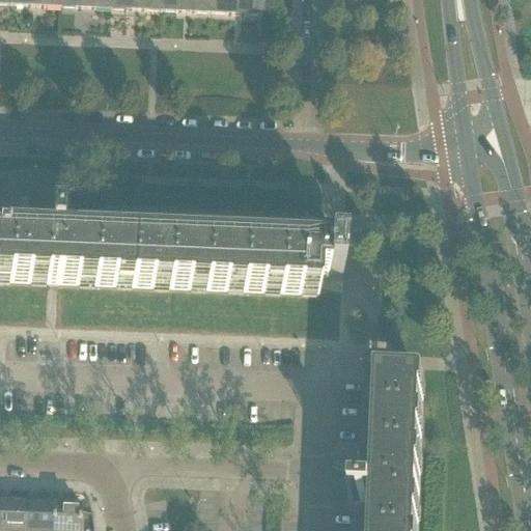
[(10,0),(10,7),(36,8),(36,0),(10,0)]
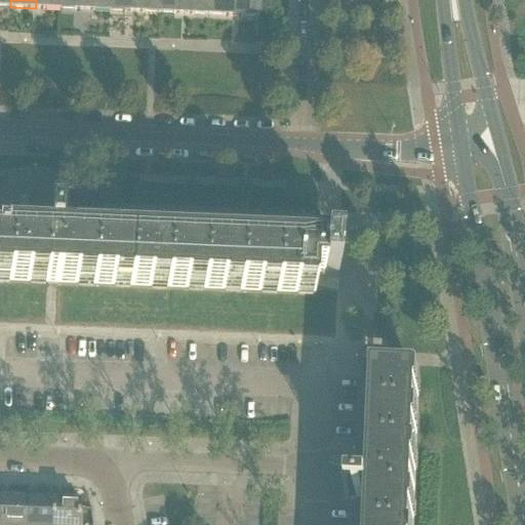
[(36,0),(36,8),(61,9),(61,0),(36,0)]
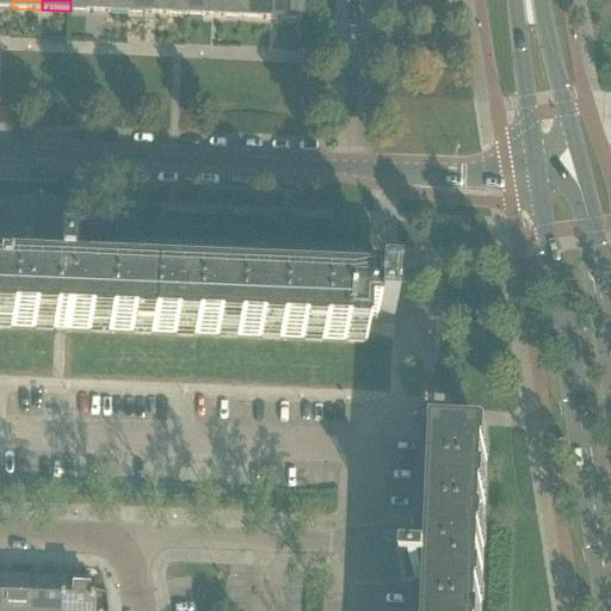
[(71,0),(71,11),(99,12),(99,0),(71,0)]
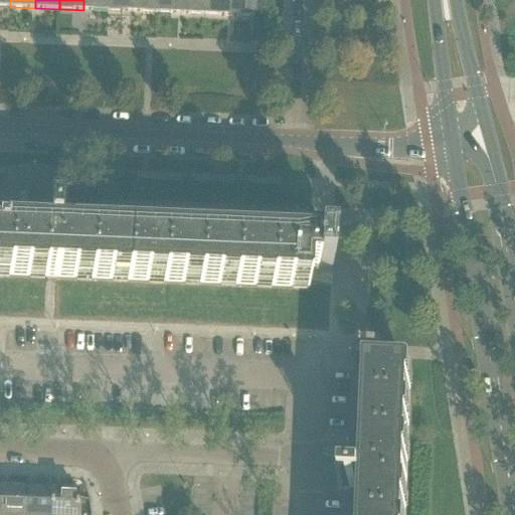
[(83,0),(83,10),(108,11),(108,0),(83,0)]
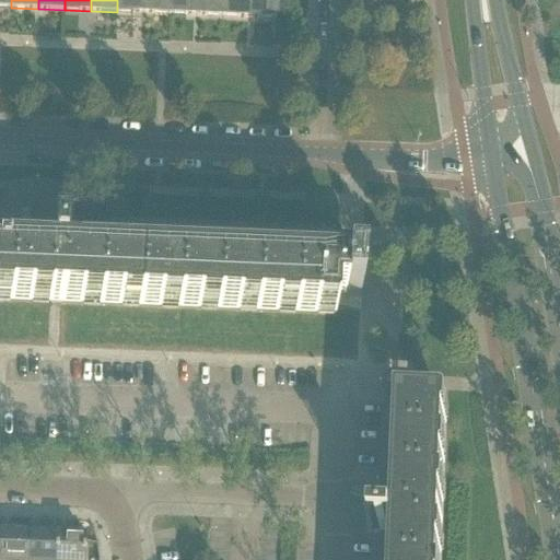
[(117,0),(117,12),(143,13),(143,0),(117,0)]
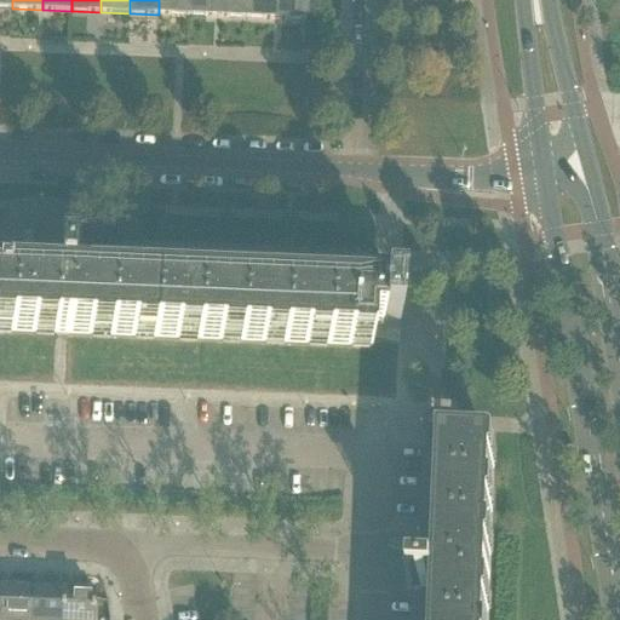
[(159,0),(159,15),(188,16),(188,0),(159,0)]
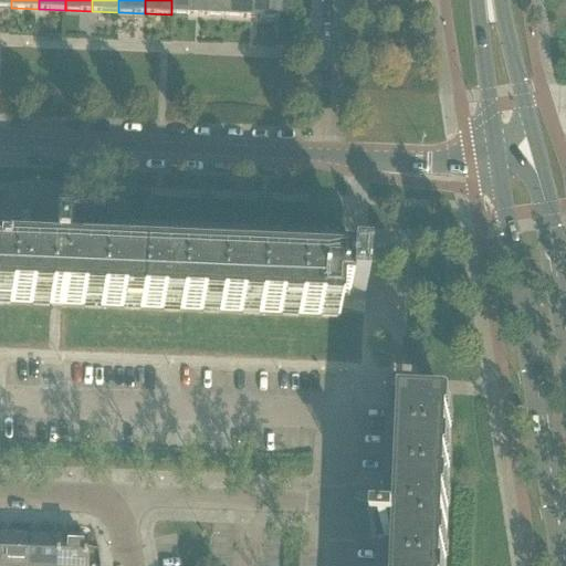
[(171,0),(171,14),(199,16),(199,0),(171,0)]
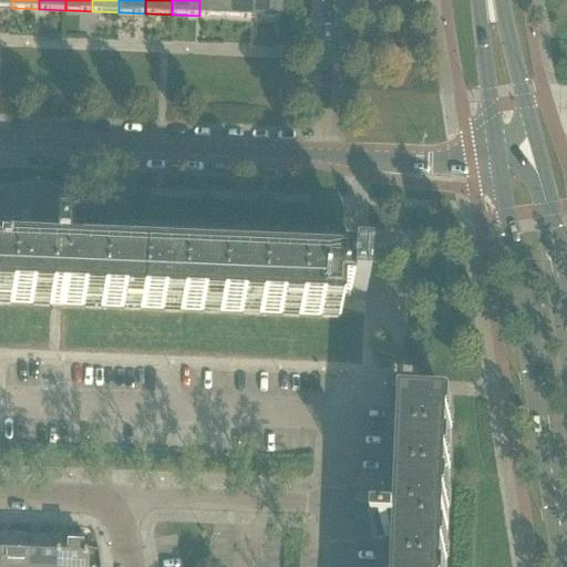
[(199,0),(199,16),(226,17),(226,0),(199,0)]
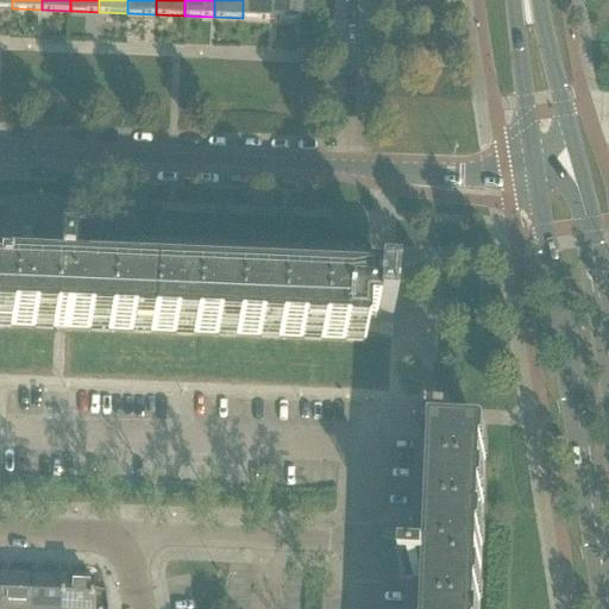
[(243,0),(243,18),(271,19),(271,0),(243,0)]
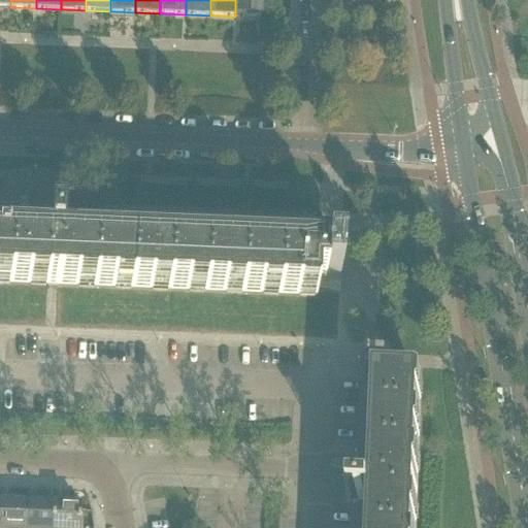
[(235,0),(235,17),(260,18),(261,0),(235,0)]
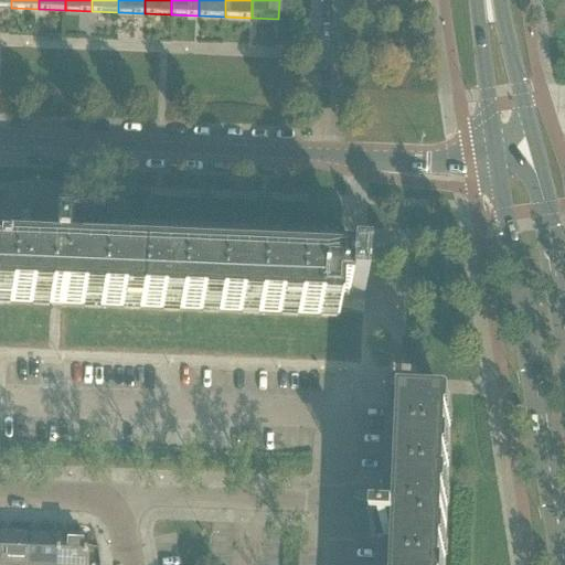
[(54,246),(29,245),(0,243),(0,304),(338,318),(339,299),(363,300),(364,267),(340,266),(341,257),(64,246),(65,237),(54,236),(54,246)]
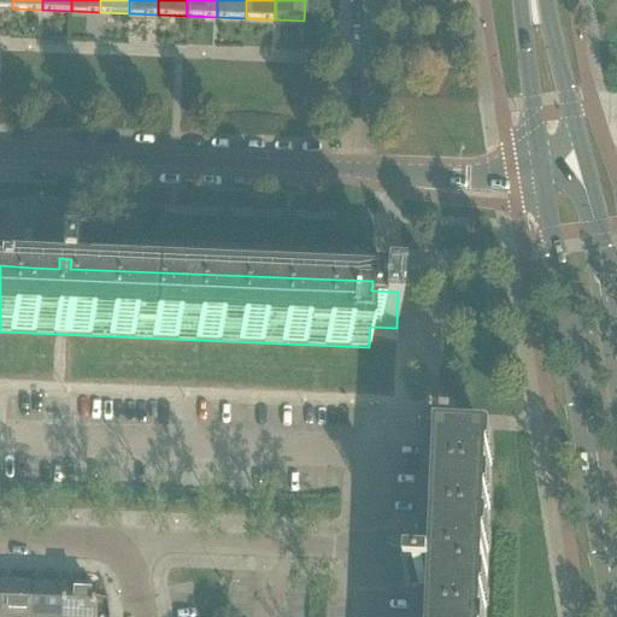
[(456,446),(456,429),(436,429),(438,409),(428,409),(422,577),(411,577),(411,588),(421,589),(419,616),(486,616),(493,448),(456,446)]
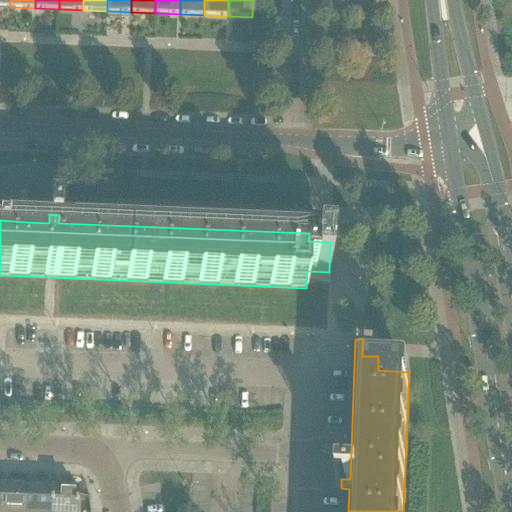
[(75,511),(77,487),(63,486),(62,492),(51,492),(49,511),(75,511)]
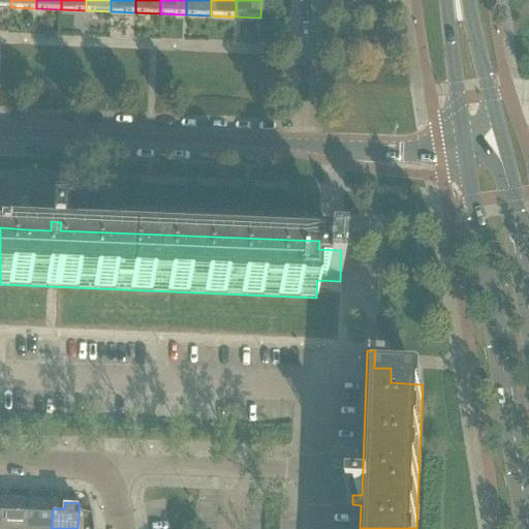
[(0,528),(25,528),(26,506),(0,505),(0,528)]
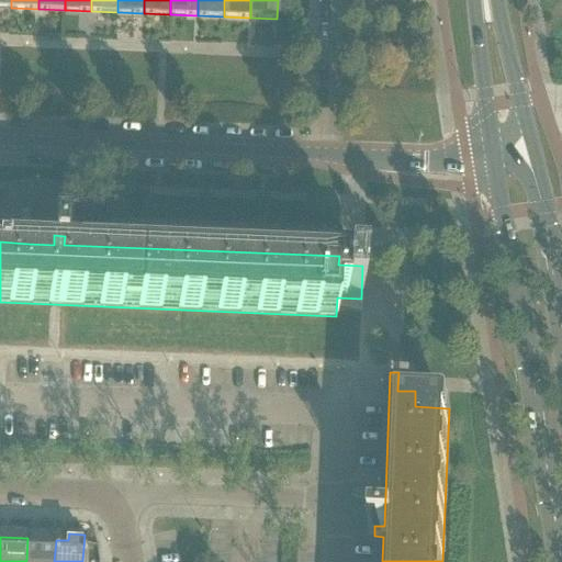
[(54,561),(56,540),(27,538),(26,561),(54,561)]
